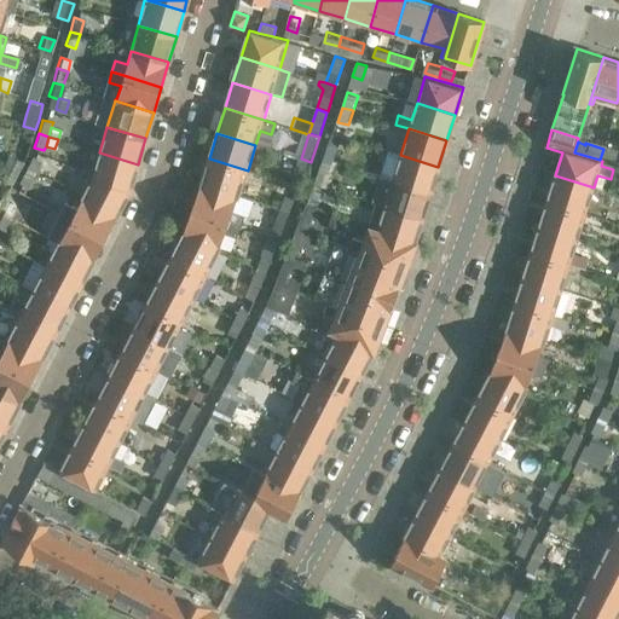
[(342,148),(333,144),(328,158),(337,162),(342,148)]
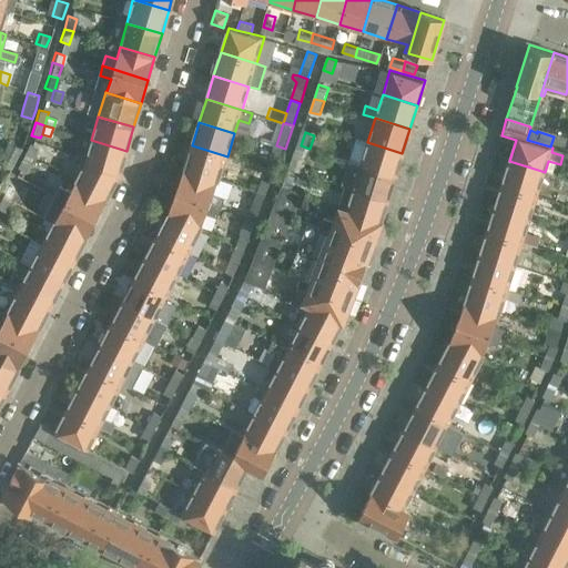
[(564,140),(554,137),(550,146),(553,148),(560,150),(564,140)]
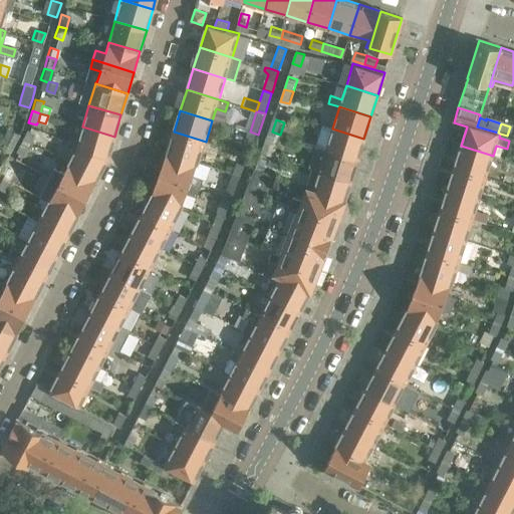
[(74,144),(77,145),(107,158),(114,137),(82,126),(79,137),(76,136),(74,144)]
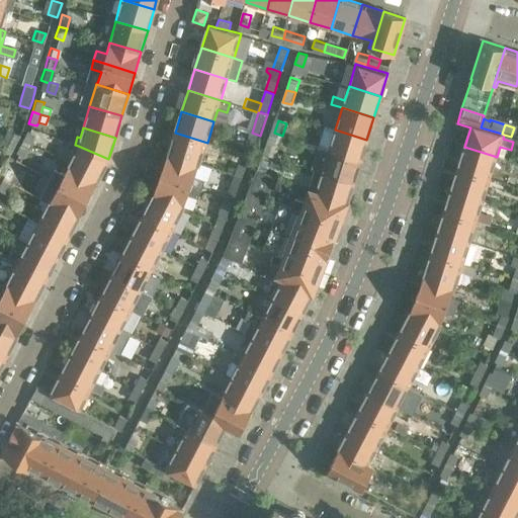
[(33,133),(26,128),(20,140),(28,144),(33,133)]
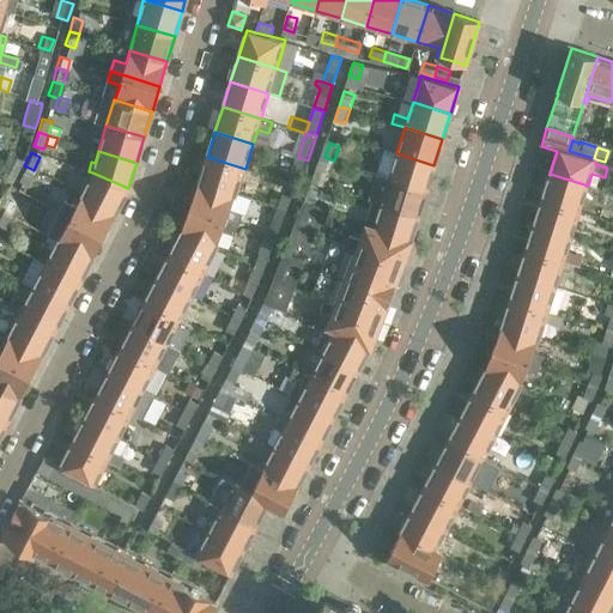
[(11,153),(7,165),(18,170),(23,158),(11,153)]
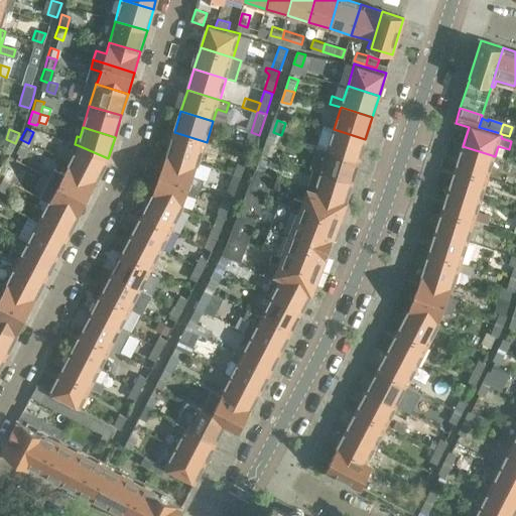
[(334,129),(328,150),(358,160),(365,139),(334,129)]
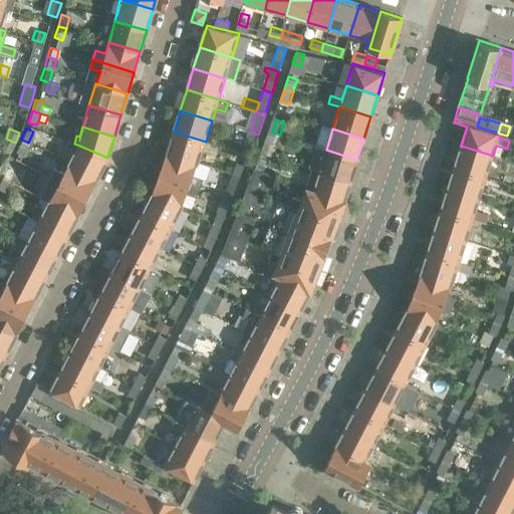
[(174,132),(167,153),(197,164),(199,164),(206,142),(174,132)]
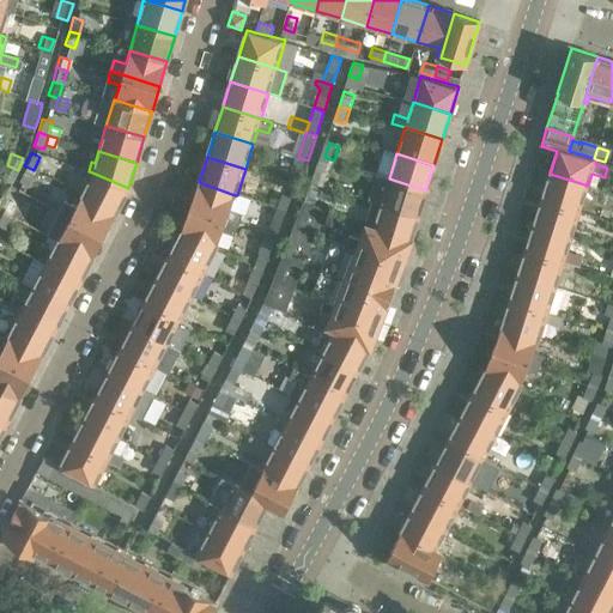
[(334,161),(325,157),(320,171),(329,175),(334,161)]
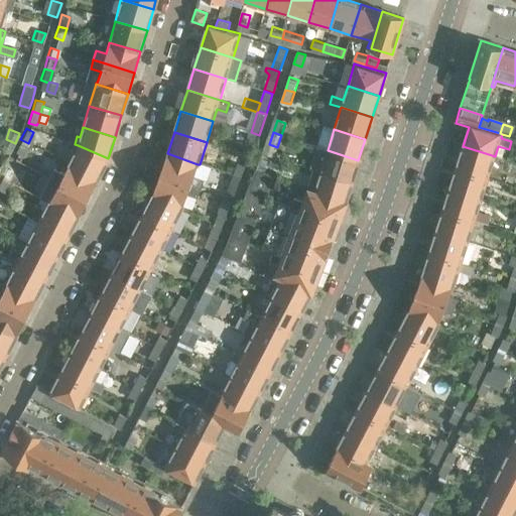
[(259,135),(251,133),(247,145),(255,148),(259,135)]
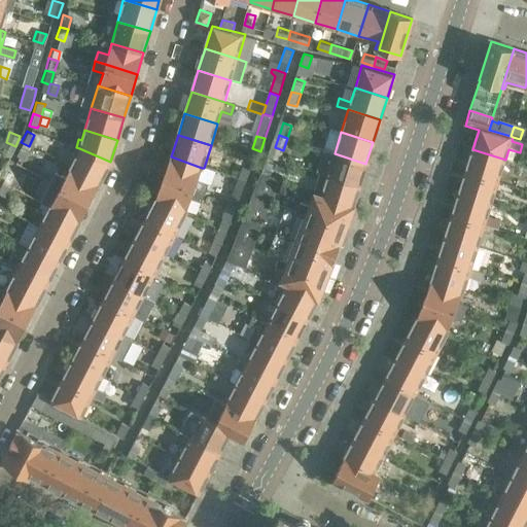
[(5,142),(2,151),(11,155),(15,146),(6,142),(5,142)]
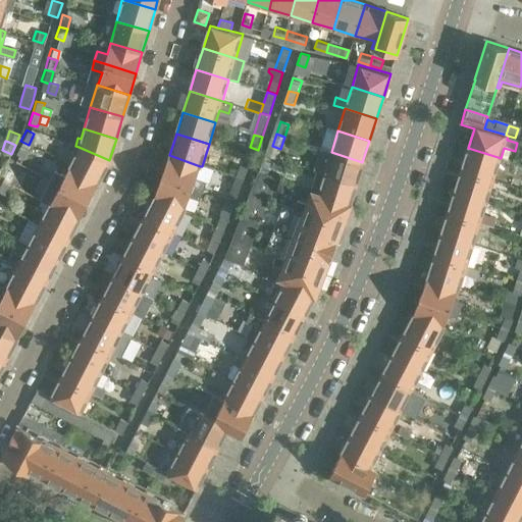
[(29,145),(20,141),(15,152),(22,156),(29,145)]
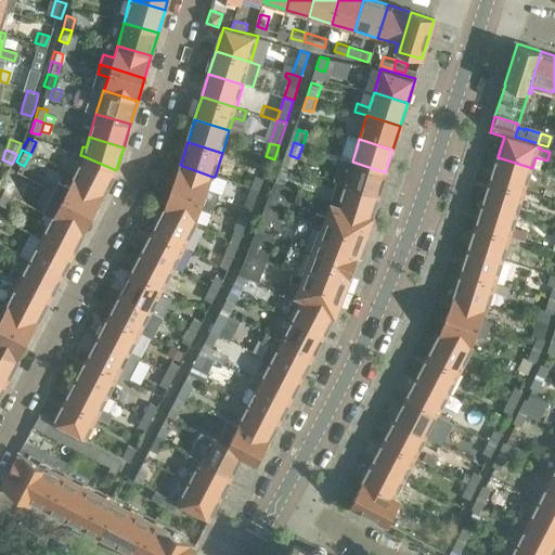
[(75,176),(75,177),(105,192),(116,170),(84,156),(80,155),(77,162),(79,164),(73,176),(75,176)]
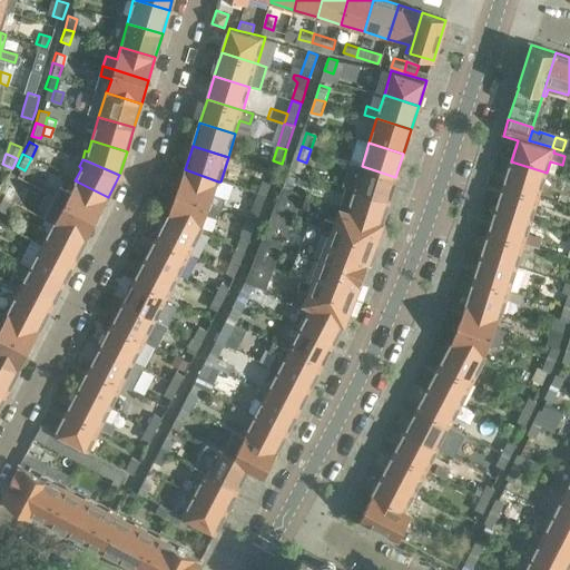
[(511,161),(503,185),(539,196),(547,173),(511,161)]
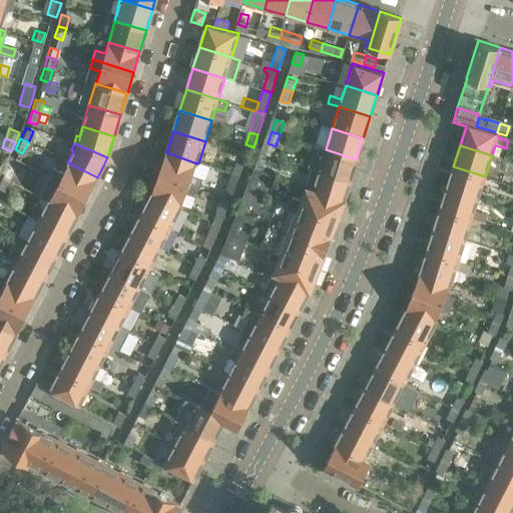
[(326,149),(320,171),(349,180),(356,159),(326,149)]
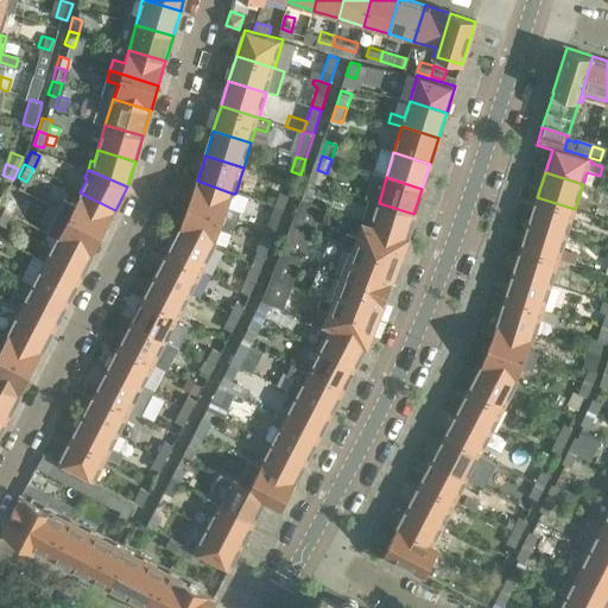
[(197,181),(189,204),(236,222),(240,210),(229,206),(233,194),(197,181)]
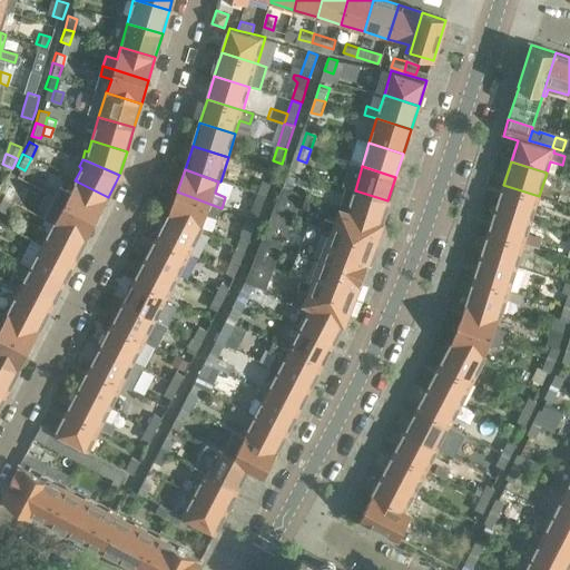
[(269,170),(261,197),(269,200),(278,173),(269,170)]
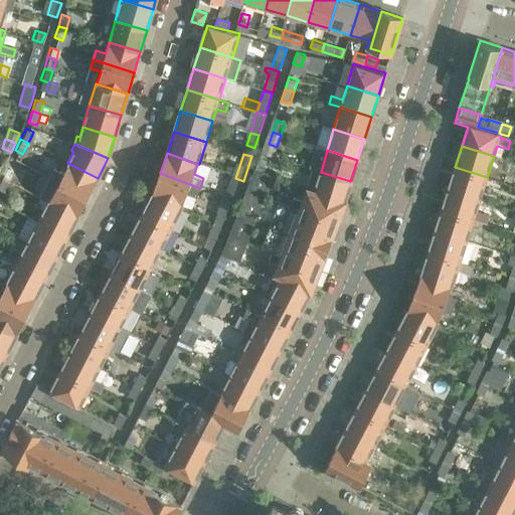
[(271,160),(263,157),(259,169),(267,172),(271,160)]
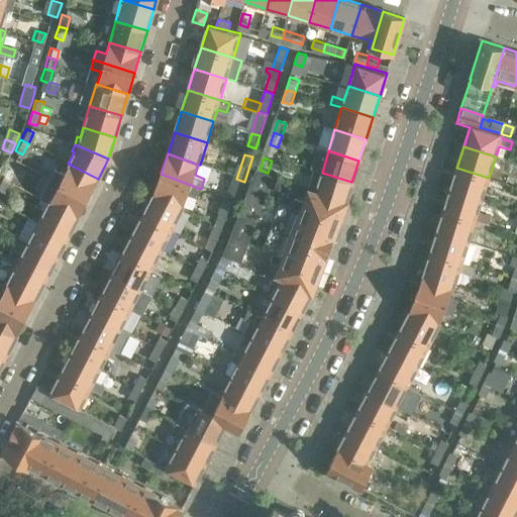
[(50,177),(60,182),(88,197),(98,179),(70,165),(65,174),(55,169),(50,177)]
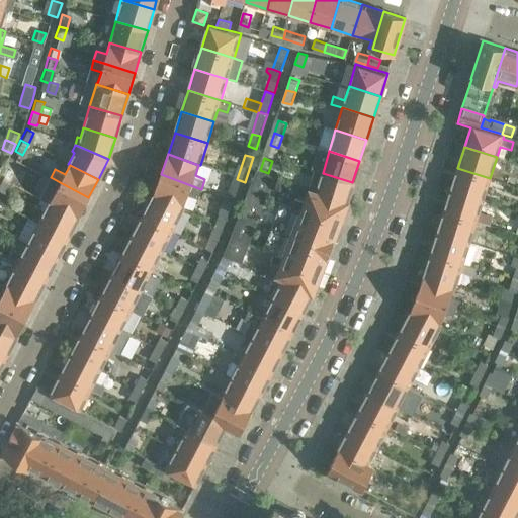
[(14,171),(6,168),(1,178),(8,182),(14,171)]
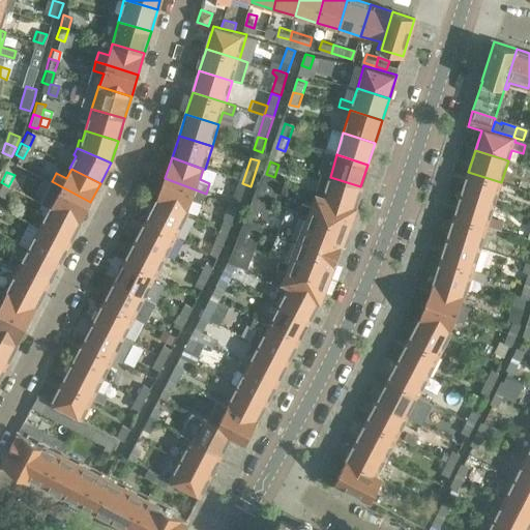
[(468,172),(461,194),(495,204),(501,182),(468,172)]
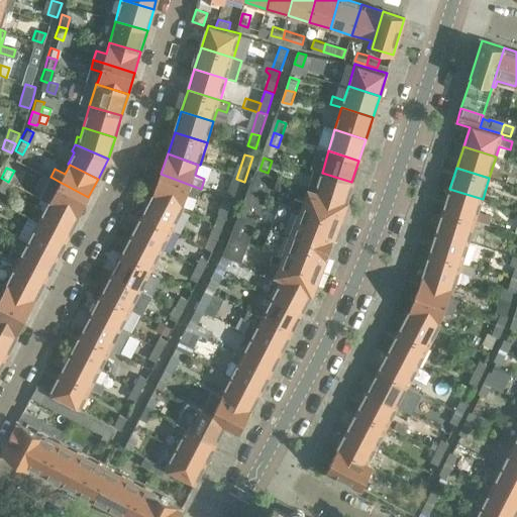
[(274,176),(255,169),(247,192),(266,199),(274,176)]
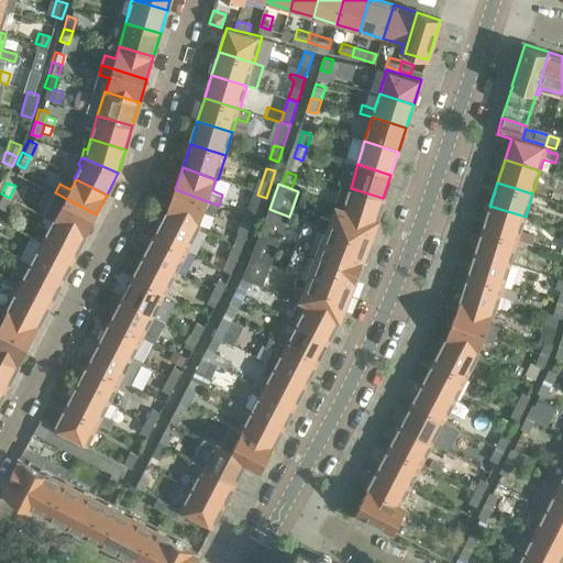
[(344,207),(335,205),(377,221),(376,220),(383,198),(351,188),(344,207)]
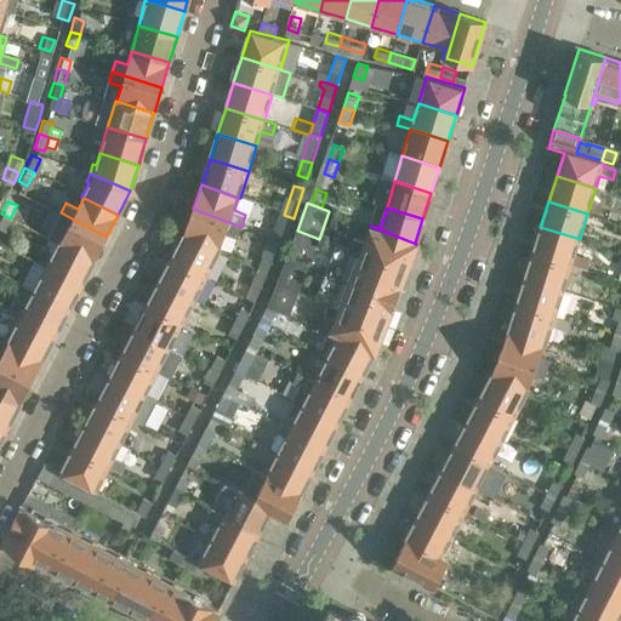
[(193,209),(183,233),(221,250),(227,233),(238,238),(241,227),(193,209)]
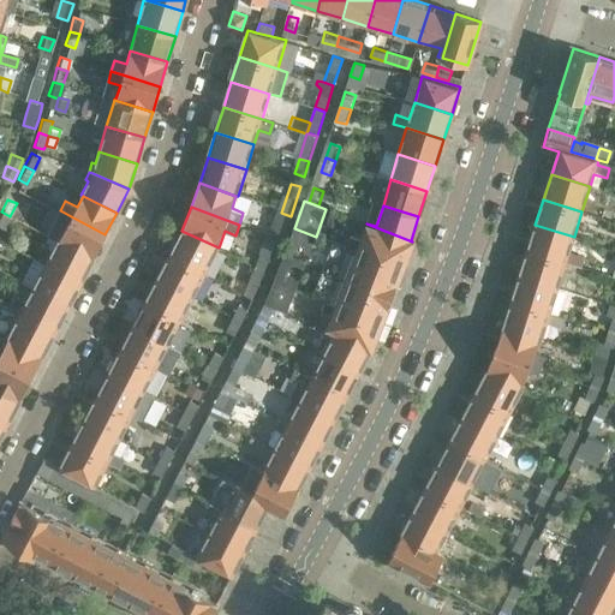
[(47,236),(57,240),(93,258),(105,234),(71,216),(60,210),(47,236)]
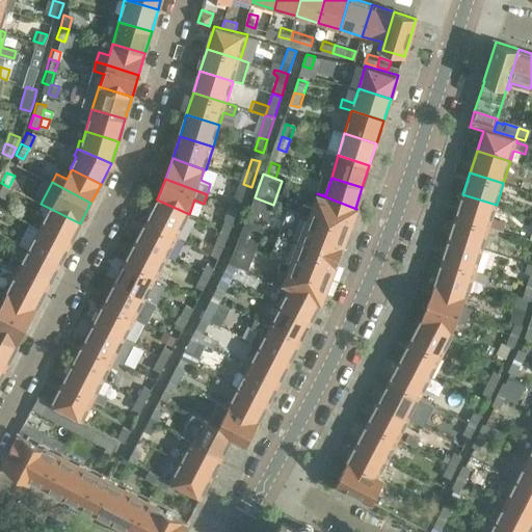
[(8,187),(1,183),(0,184),(0,196),(3,198),(8,187)]
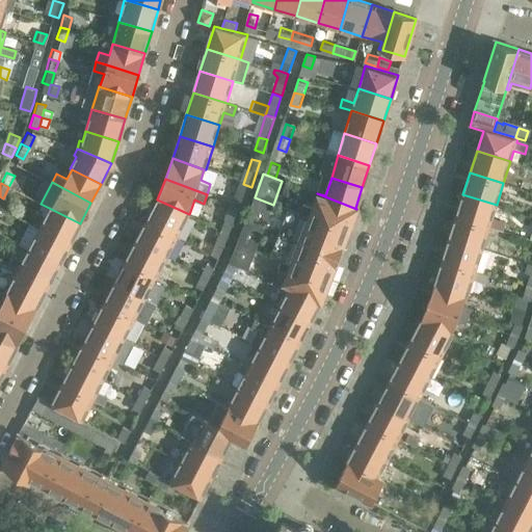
[(243,184),(235,205),(243,208),(250,187),(243,184)]
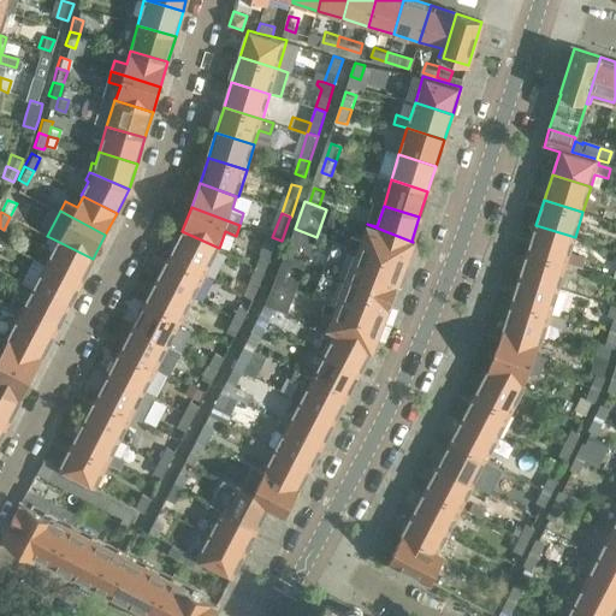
[(345,248),(356,252),(402,270),(413,242),(367,224),(361,240),(350,236),(345,248)]
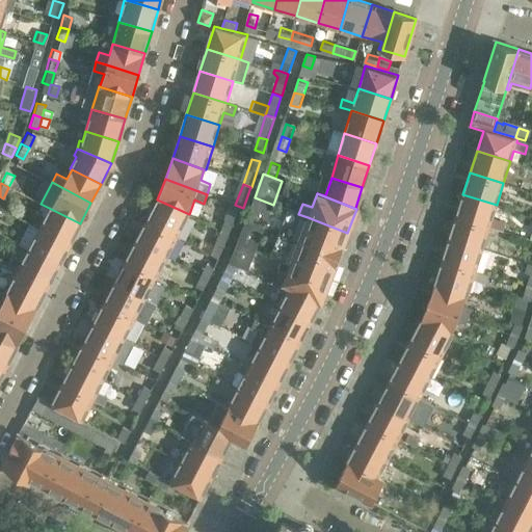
[(462,194),(456,216),(489,228),(497,205),(462,194)]
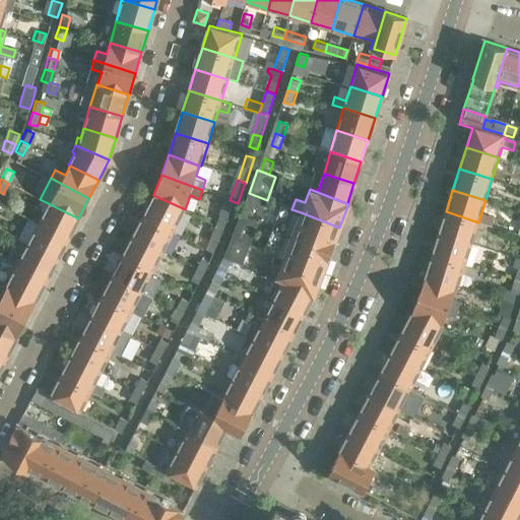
[(267,200),(249,193),(240,215),(258,221),(267,200)]
